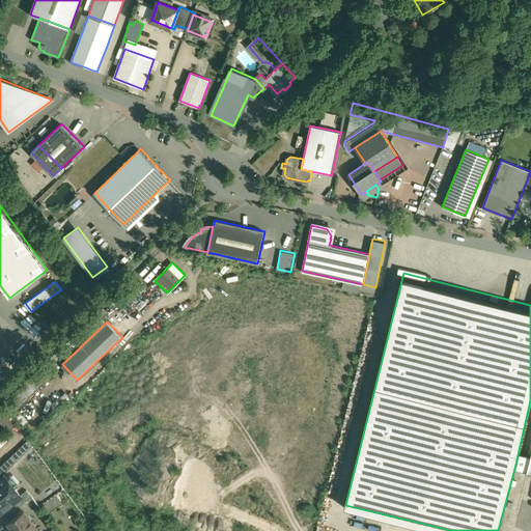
[(12,419),(5,412),(0,416),(0,420),(8,429),(16,423),(12,420),(12,419)]
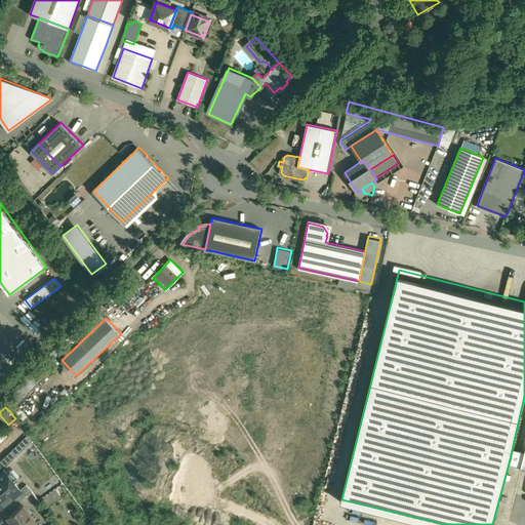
[(524,448),(513,445),(510,459),(522,462),(524,448)]
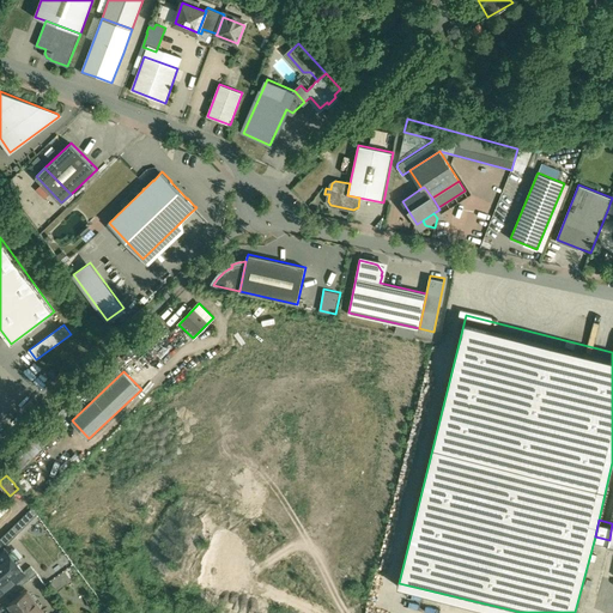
[(13,526),(0,538),(0,542),(4,546),(19,532),(13,526)]
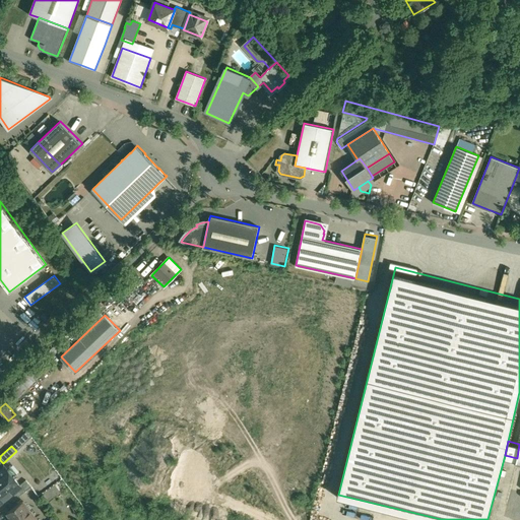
[(20,483),(5,465),(0,469),(0,500),(0,501),(13,491),(21,484),(20,483)]
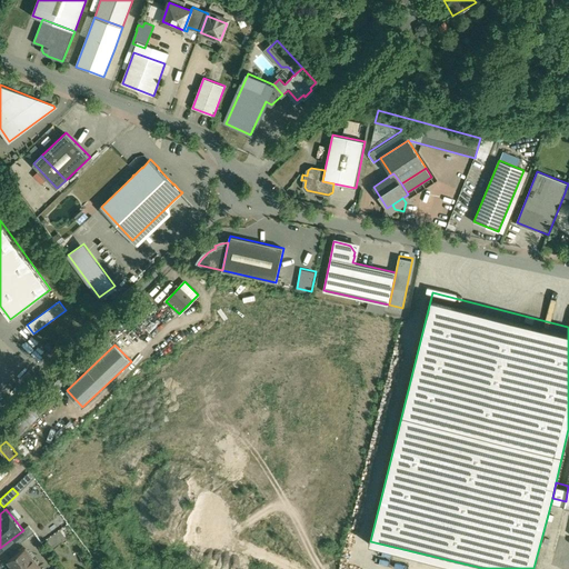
[(29,523),(22,529),(23,530),(15,537),(19,542),(35,531),(29,523)]
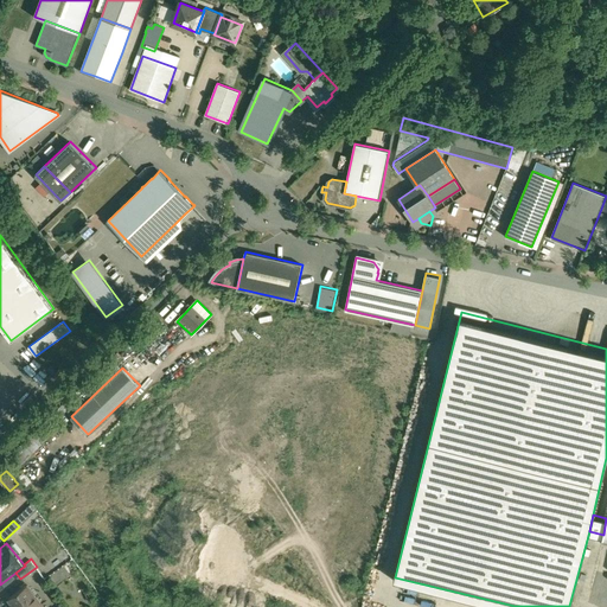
[(63,564),(50,573),(57,583),(70,574),(63,564)]
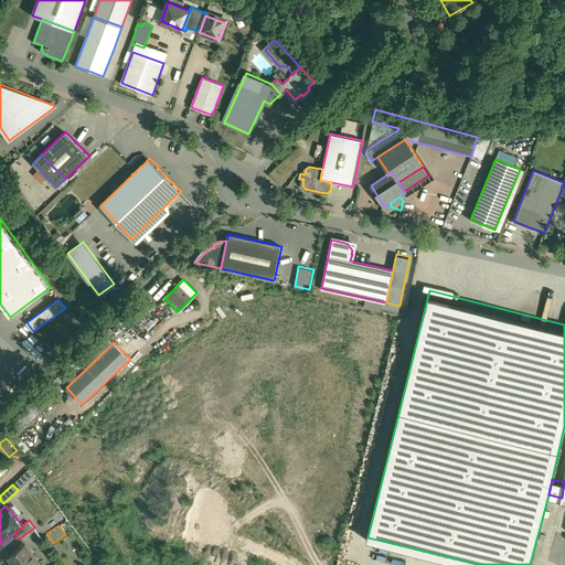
[(42,564),(25,543),(9,554),(17,564),(42,564)]
